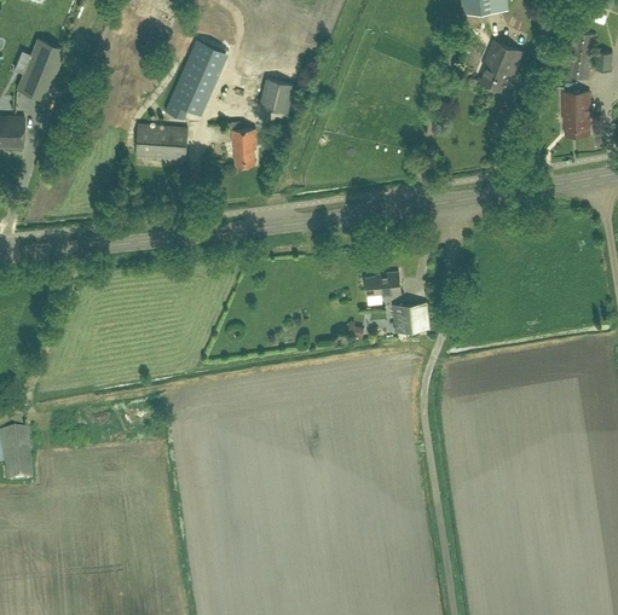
[(460,0),(462,16),(507,12),(504,0),(460,0)]
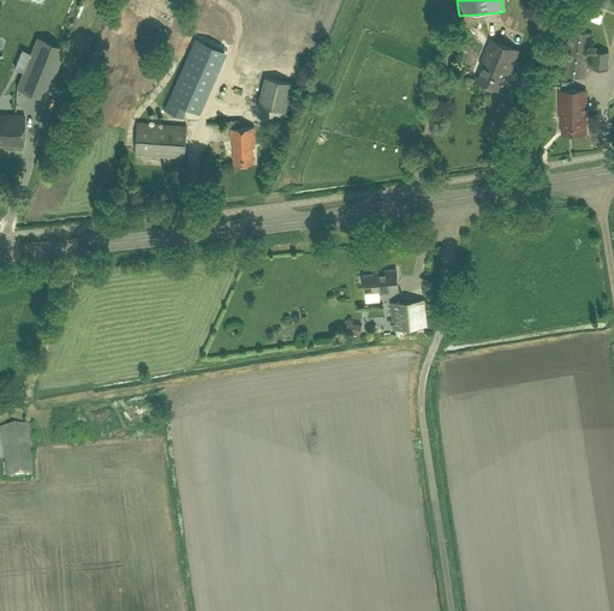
[(606,12),(610,0),(589,0),(588,5),(606,12)]
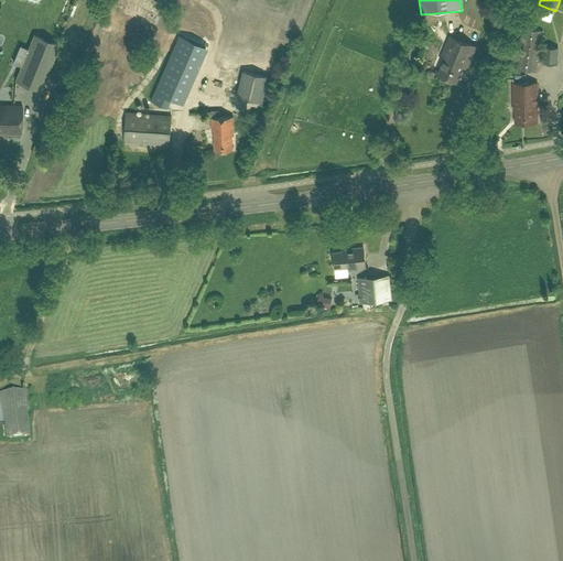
[(534,74),(542,33),(521,30),(515,71),(534,74)]
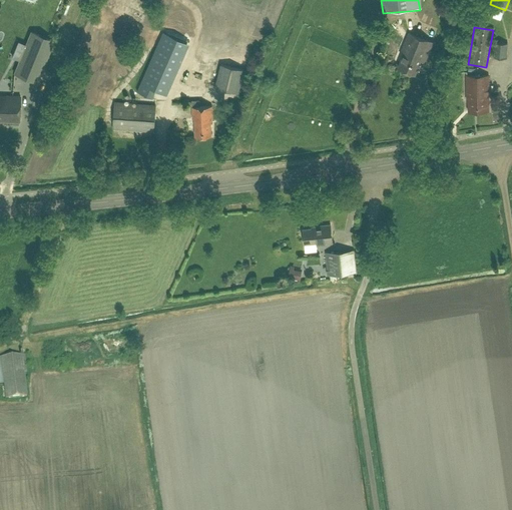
[(36,84),(52,43),(30,34),(13,75),(36,84)]
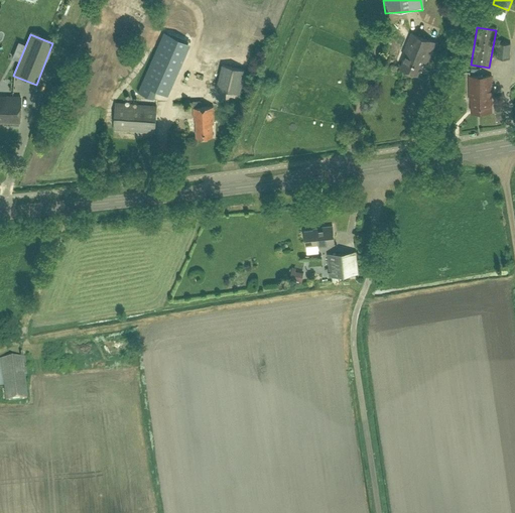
[(409,74),(422,39),(410,34),(403,52),(405,53),(399,70),(409,74)]
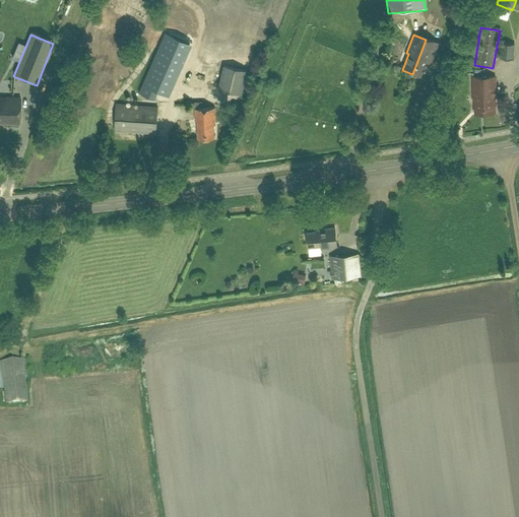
[(426,40),(412,74),(419,77),(426,64),(430,65),(438,45),(426,40)]
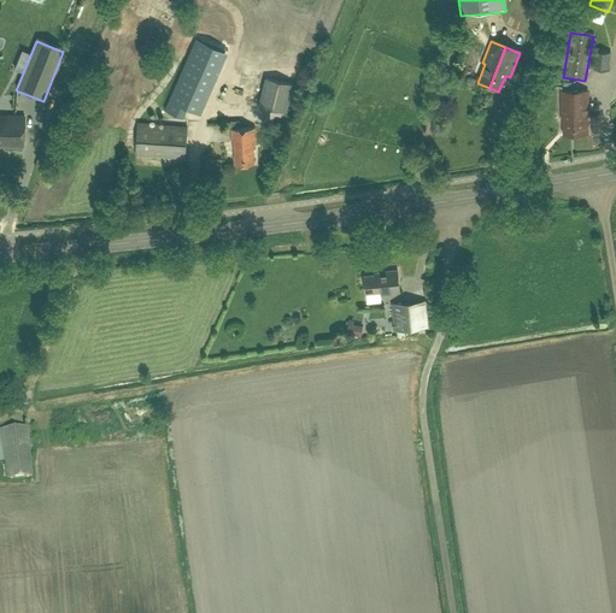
[(592,71),(608,72),(609,54),(593,52),(592,71)]
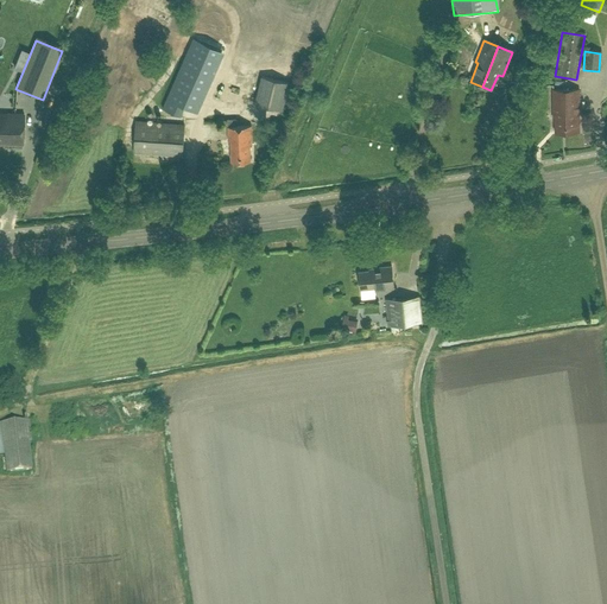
[(121,77),(112,105),(127,109),(137,82),(121,77)]
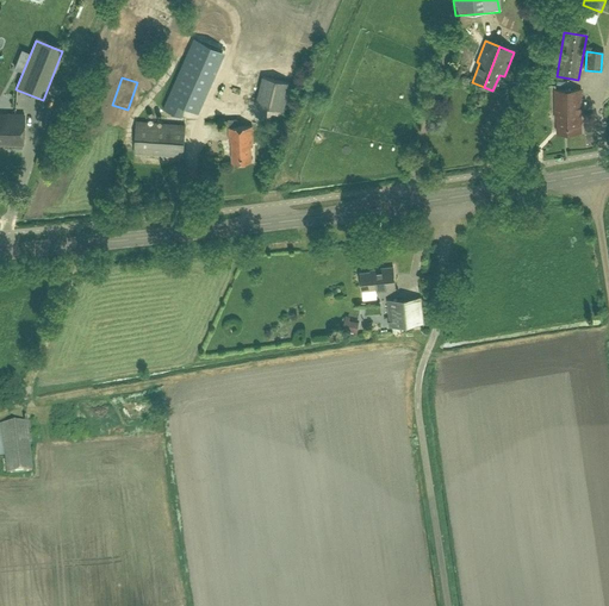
[(283,113),(289,86),(261,79),(255,107),(283,113)]
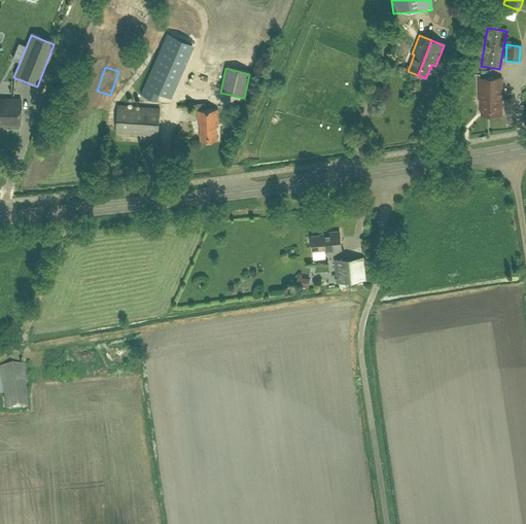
[(490,100),(501,100),(501,96),(500,79),(478,79),(479,105),(480,105),(490,105),(490,100)]
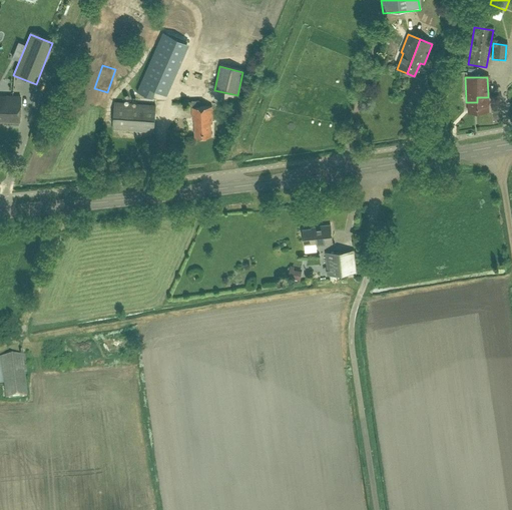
[(155,92),(139,85),(136,94),(151,100),(155,92)]
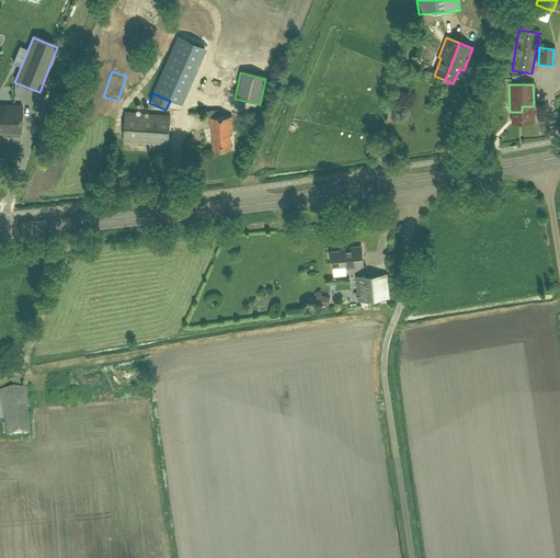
[(4,107),(0,107),(0,135),(20,136),(21,107),(4,106),(4,107)]
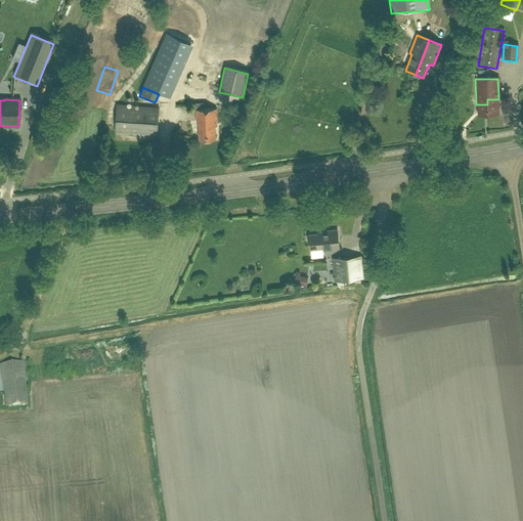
[(477,104),(477,116),(498,116),(498,99),(487,99),(487,104),(477,104)]
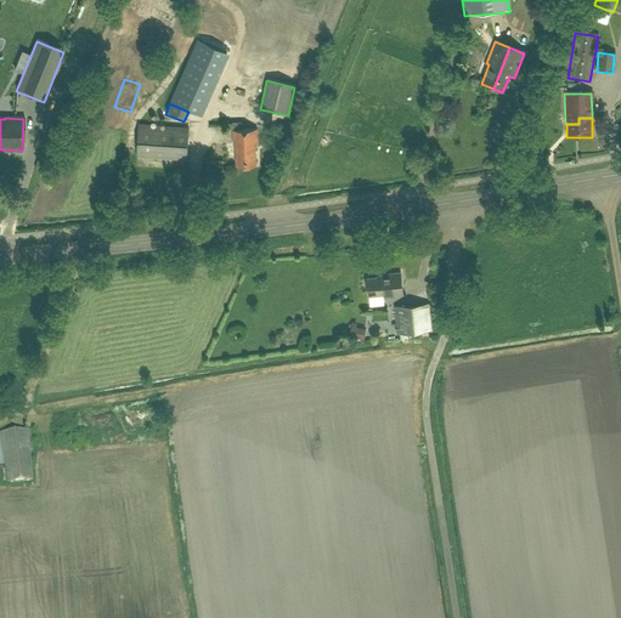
[(255,168),(254,151),(257,151),(257,131),(241,131),(241,124),(231,125),(232,146),(235,146),(236,168),(255,168)]
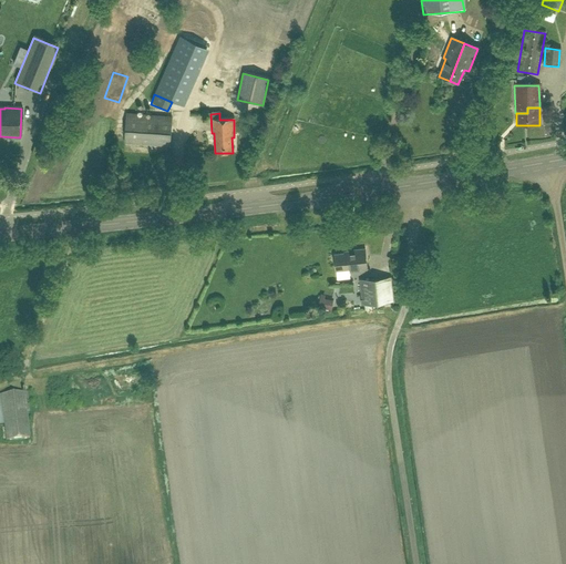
[(170,147),(171,119),(125,116),(123,145),(170,147)]
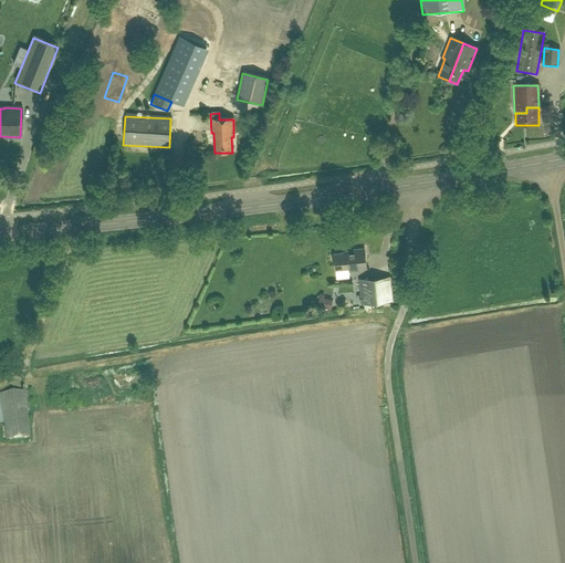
[(353,263),(354,272),(366,271),(364,250),(352,251),(352,253),(346,253),(347,264),(353,263)]
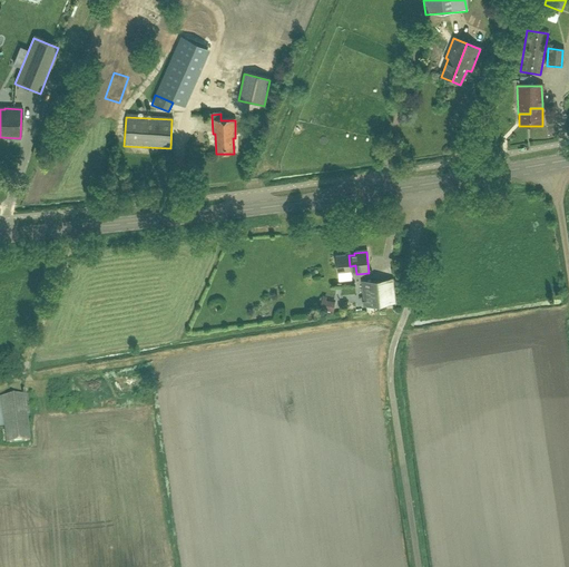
[(351,275),(356,274),(355,265),(350,266),(349,255),(335,257),(336,274),(337,274),(339,283),(352,282),(351,275)]
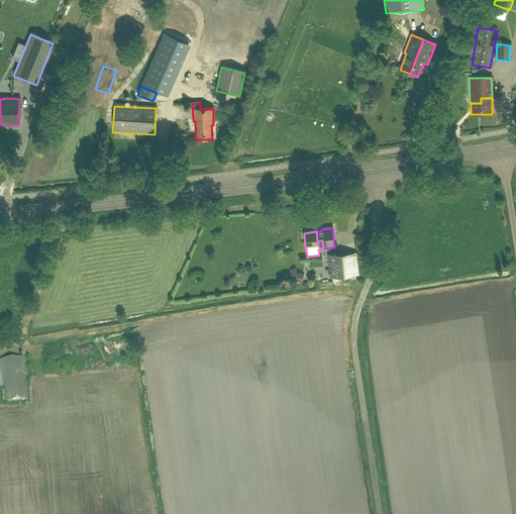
[(329,280),(357,278),(355,254),(327,258),(329,280)]
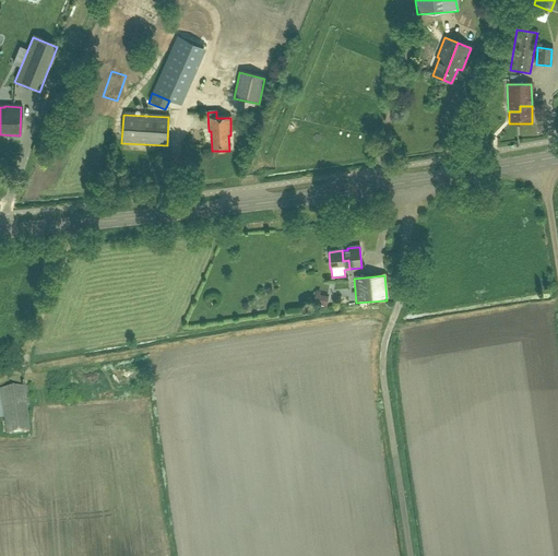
[(315,297),(313,305),(325,307),(328,299),(315,297)]
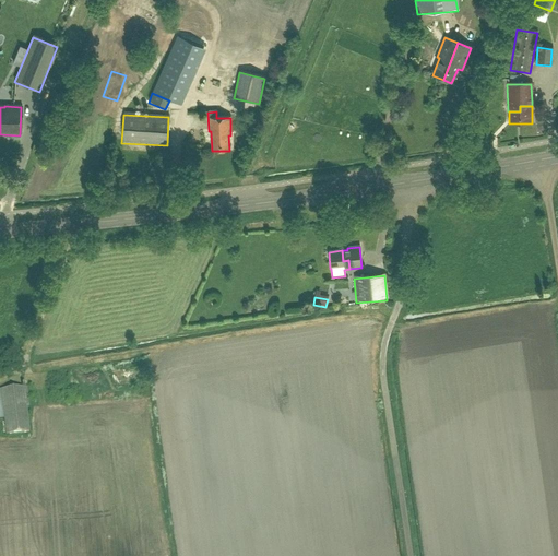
[(25,391),(0,394),(4,439),(27,437),(24,411),(27,411),(25,391)]
